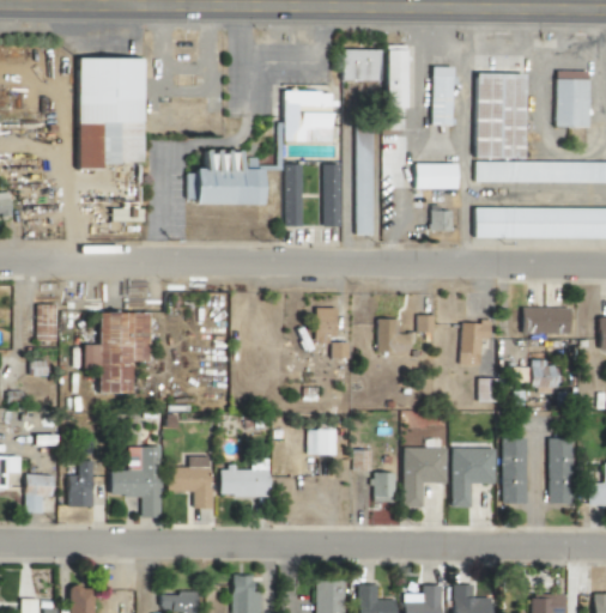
[(407,108),(408,46),(388,44),(388,108),(407,108)]
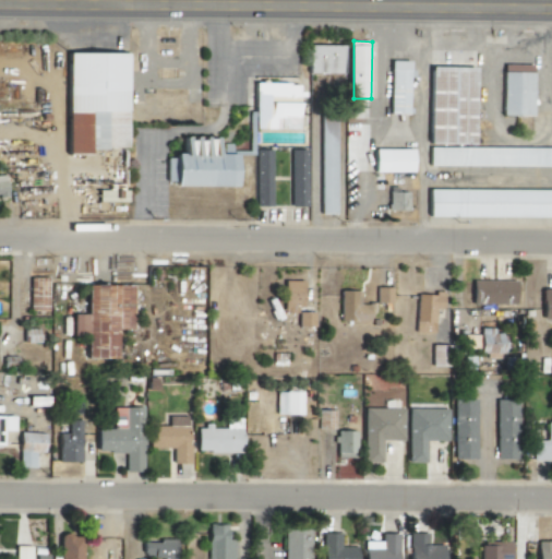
[(348,74),(348,46),(314,45),(313,73),(348,74)]
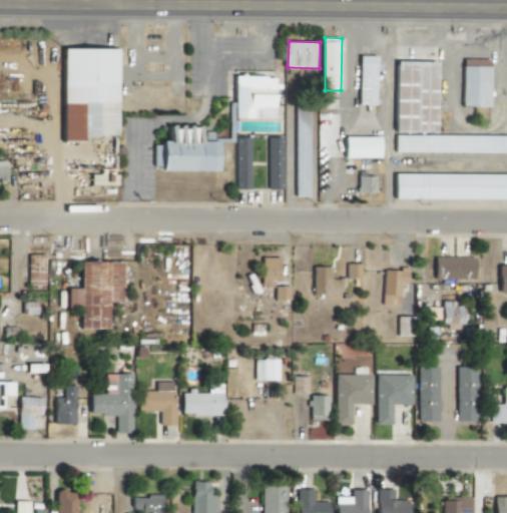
[(120,48),(65,48),(65,141),(84,141),(84,136),(119,136),(120,48)]
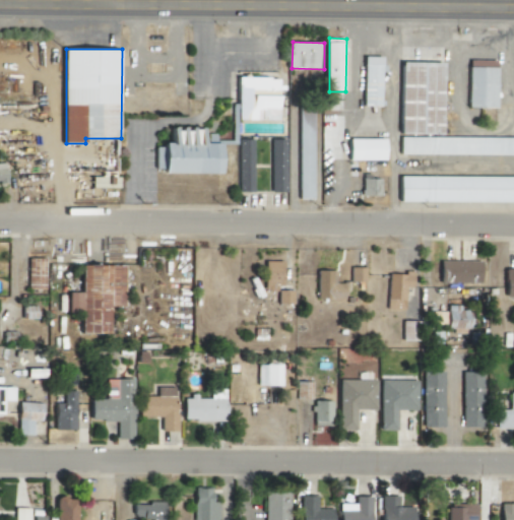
[(403,134),(445,135),(446,63),(404,63),(403,134)]
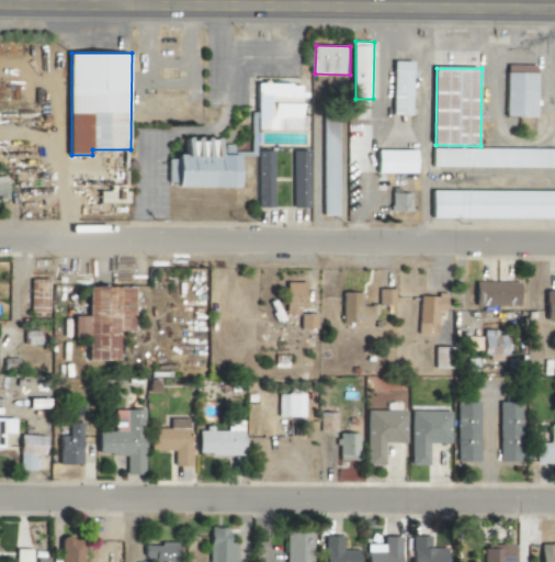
[(420,79),(420,70),(397,70),(396,114),(415,115),(416,78),(420,79)]
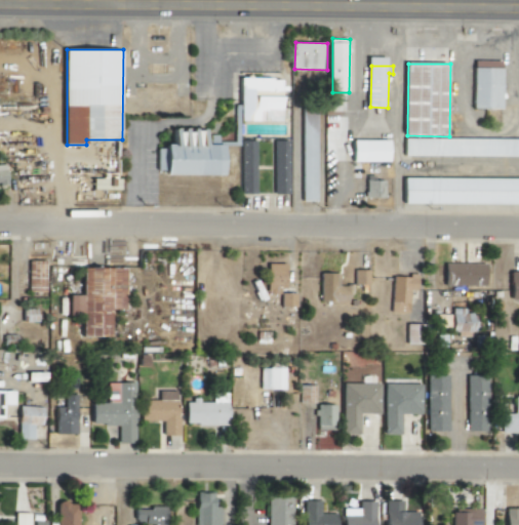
[(505,110),(506,68),(477,68),(476,109),(505,110)]
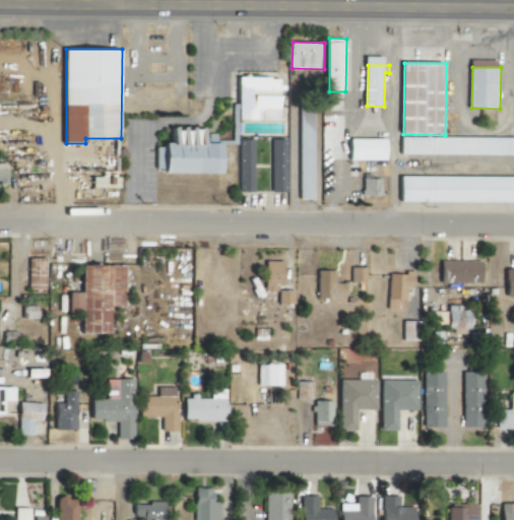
[(281,121),(281,78),(242,77),(241,120),(281,121)]
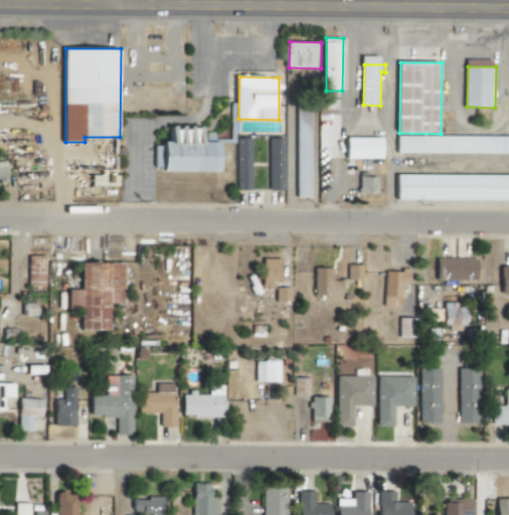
[(314,197),(315,112),(301,112),(299,197),(314,197)]
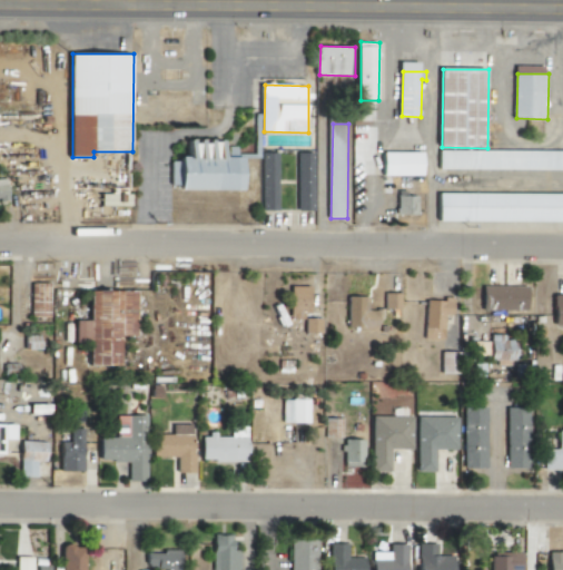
[(244,190),(244,157),(224,157),(224,141),(189,141),(189,159),(175,158),(174,189),(244,190)]
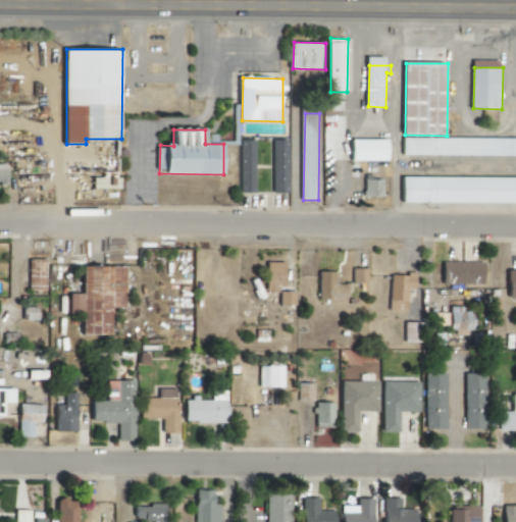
[(515,138),(406,138),(406,155),(515,155),(515,138)]
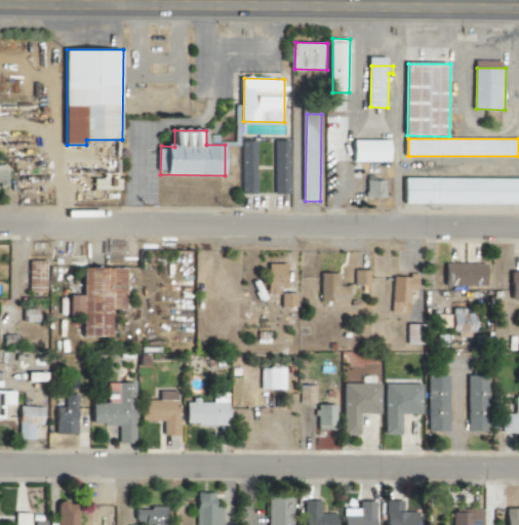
[(393,139),(356,139),(355,161),(392,161),(393,139)]
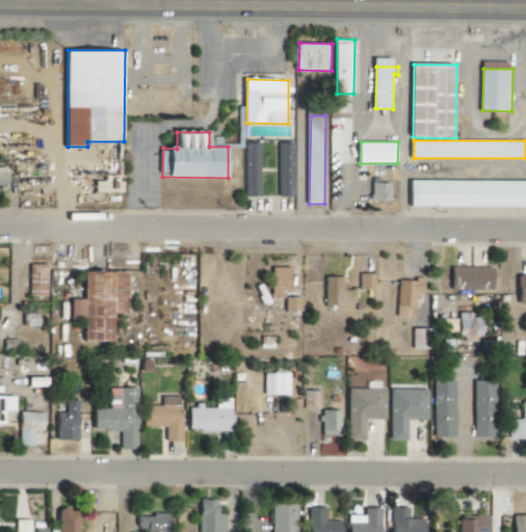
[(248,196),(266,196),(265,142),(247,142),(248,196)]
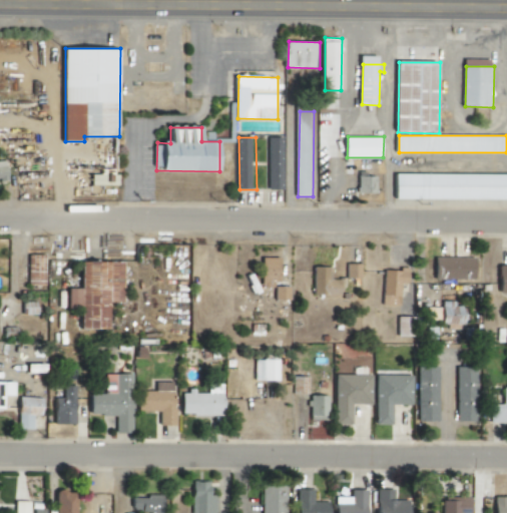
[(271,189),(287,189),(287,137),(272,137),(271,189)]
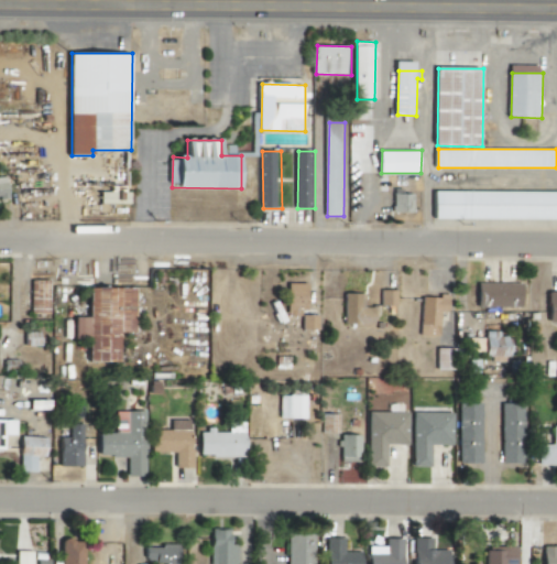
[(0,198),(11,198),(11,177),(0,176),(0,198)]
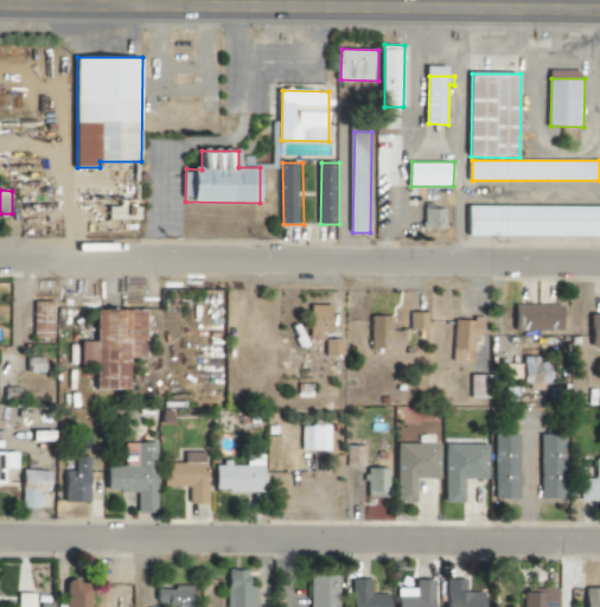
[(450,209),(439,209),(439,204),(428,204),(428,229),(450,229),(450,209)]
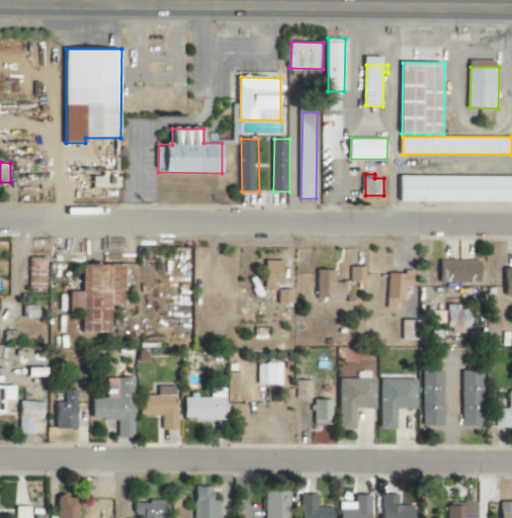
[(401,201),(511,201),(511,176),(402,175),(401,201)]
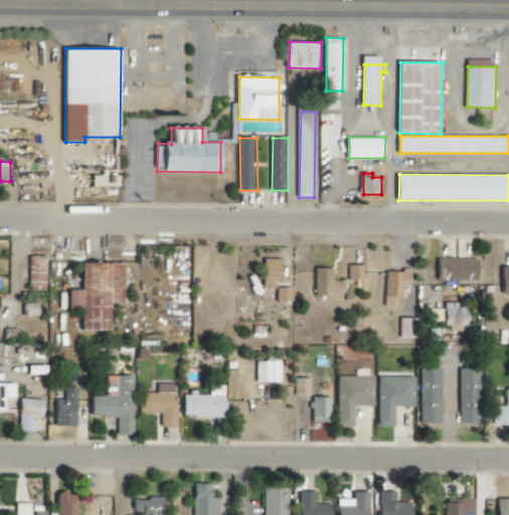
[(95,185),(119,186),(119,176),(96,175),(95,185)]
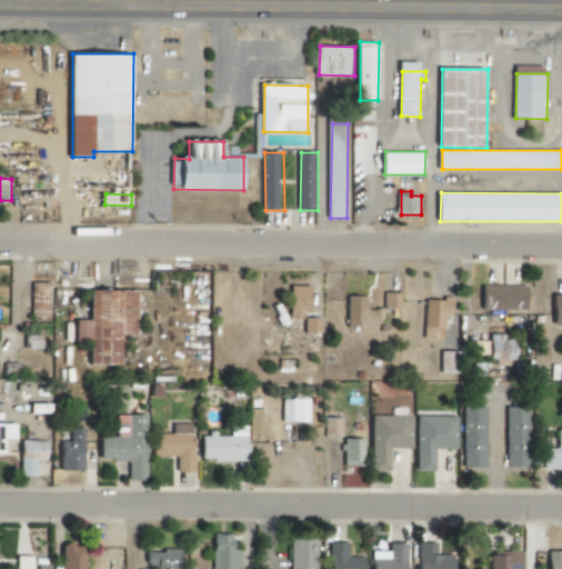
[(54,283),(36,282),(34,317),(53,318),(54,283)]
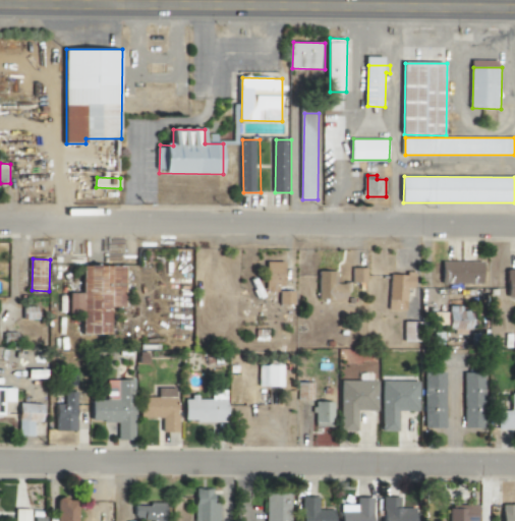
[(286,262),(269,262),(269,291),(285,292),(286,262)]
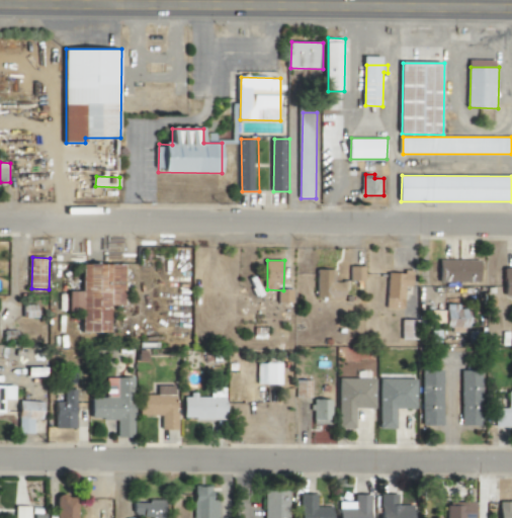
[(482,260),(441,260),(441,282),(483,281),(482,260)]
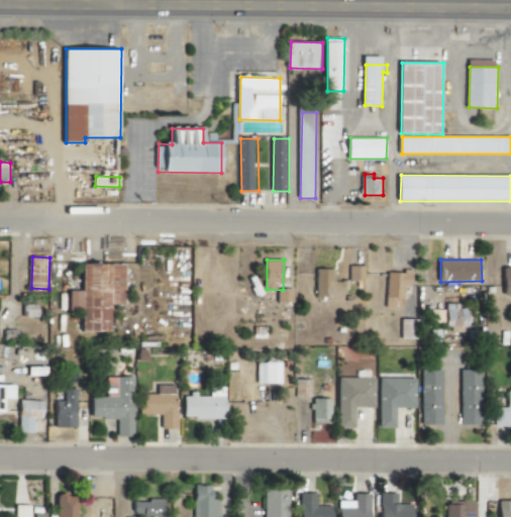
[(111,332),(112,305),(126,305),(126,265),(84,264),(84,291),(71,291),(71,309),(84,309),(84,331),(111,332)]
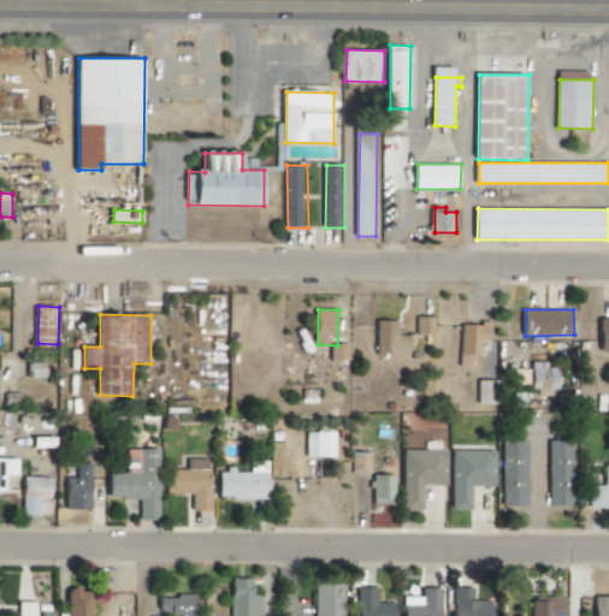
[(420,333),(437,335),(438,317),(420,317),(420,333)]
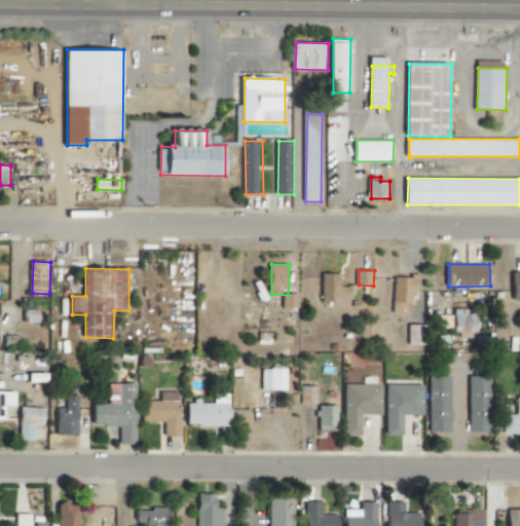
[(324,303),(351,303),(353,287),(342,287),(343,273),(325,273),(324,303)]
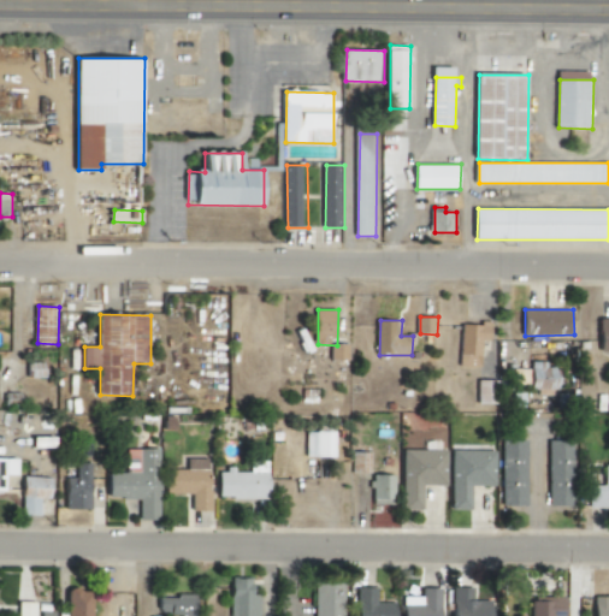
[(494,325),(463,324),(463,367),(484,368),(485,341),(494,341),(494,325)]
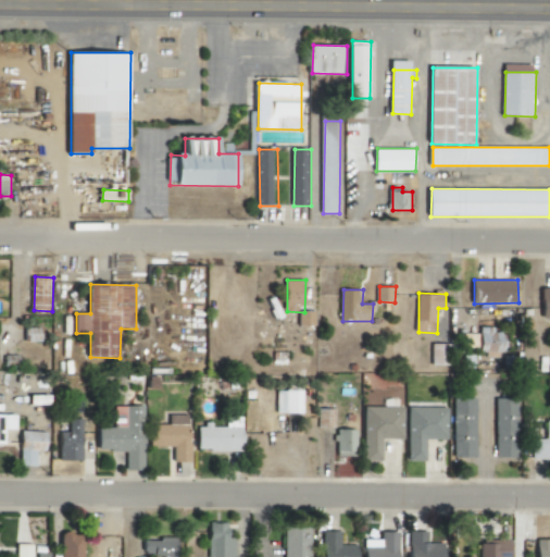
[(302,325),(317,326),(317,311),(302,311),(302,325)]
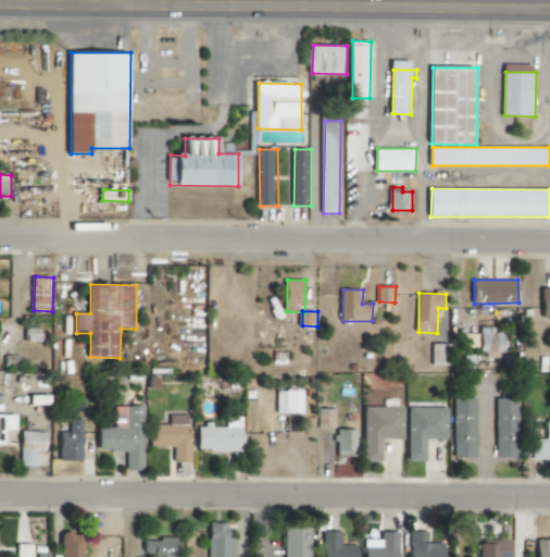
[(505,332),(498,333),(498,327),(484,327),(485,358),(507,358),(505,332)]
